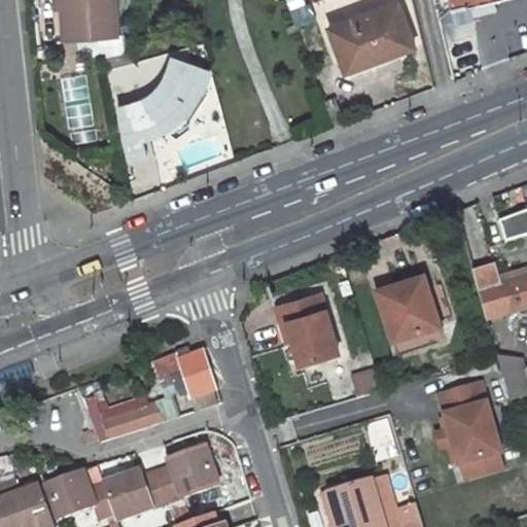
[(64,10),(62,0),(55,0),(56,10),(64,10)]
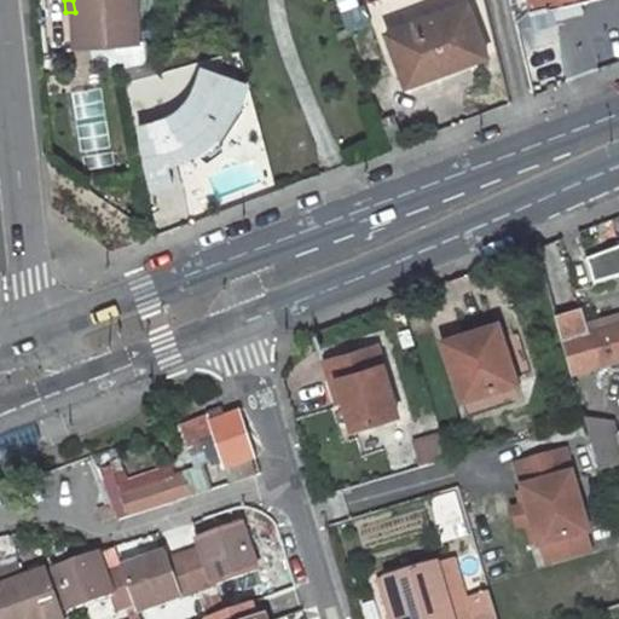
[(133,0),(73,0),(75,12),(76,46),(137,42),(133,0)]
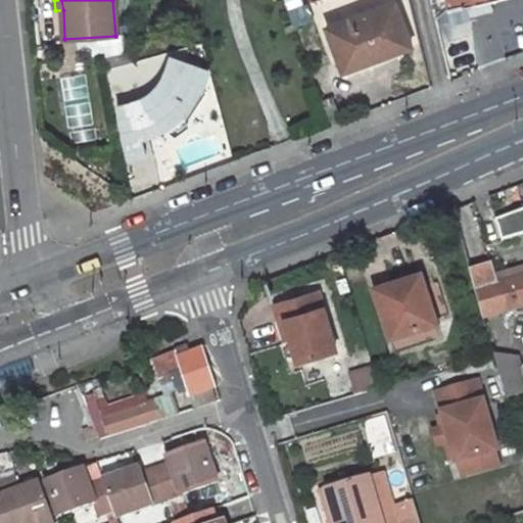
[(304,0),(285,0),(294,24),(311,18),(304,0)]
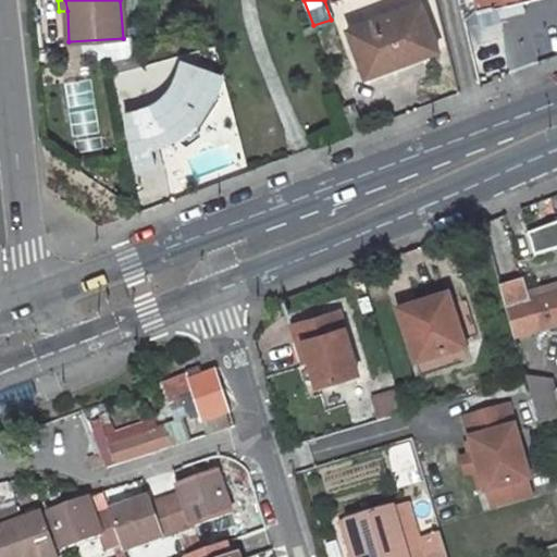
[(521,0),(477,0),(480,12),(521,0)]
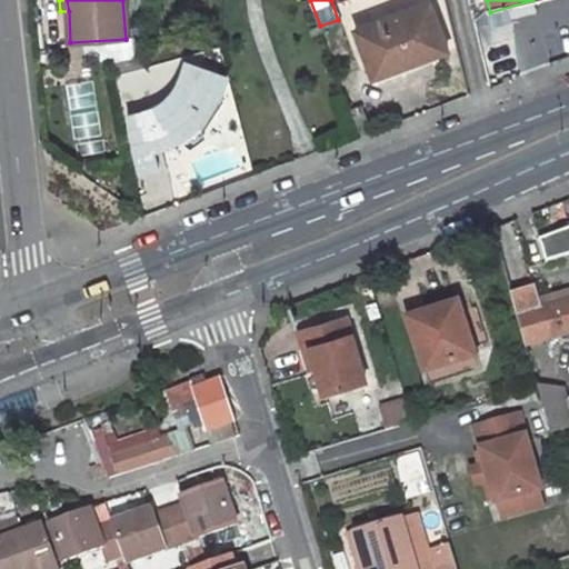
[(356,30),(376,83),(413,69),(412,63),(446,51),(429,2),(356,30)]
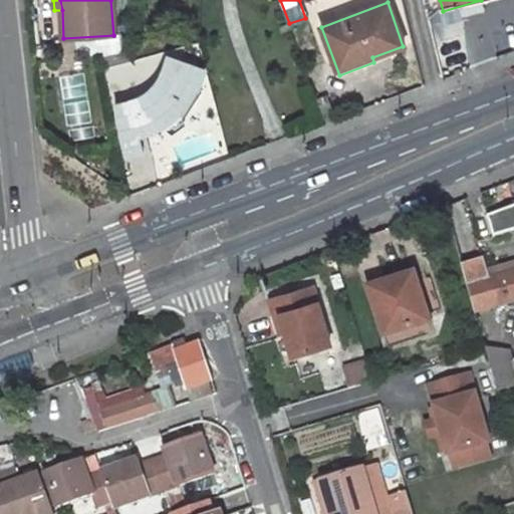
[(103,55),(107,67),(136,60),(132,47),(103,55)]
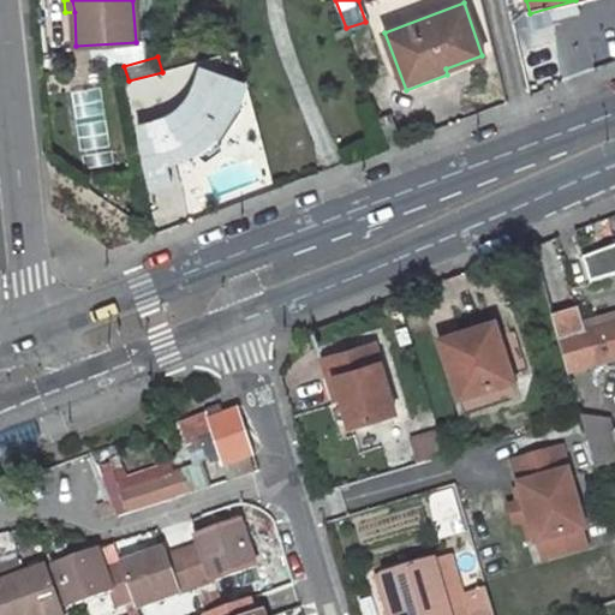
[(213,117),(220,100),(234,107),(244,84),(202,67),(196,83),(193,82),(189,96),(185,101),(175,111),(163,117),(157,119),(157,121),(138,125),(153,187),(171,184),(167,165),(175,162),(184,159),(199,150),(214,139),(225,127),(213,117)]
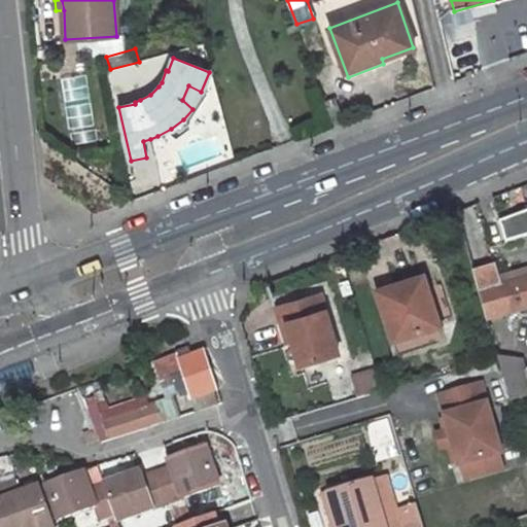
[(192,109),(197,101),(201,92),(188,85),(182,100),(192,109)]
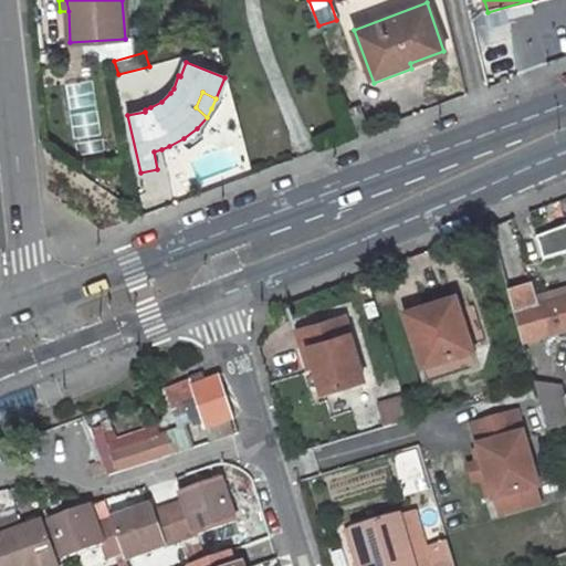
[(565,227),(534,238),(541,262),(565,254),(565,227)]
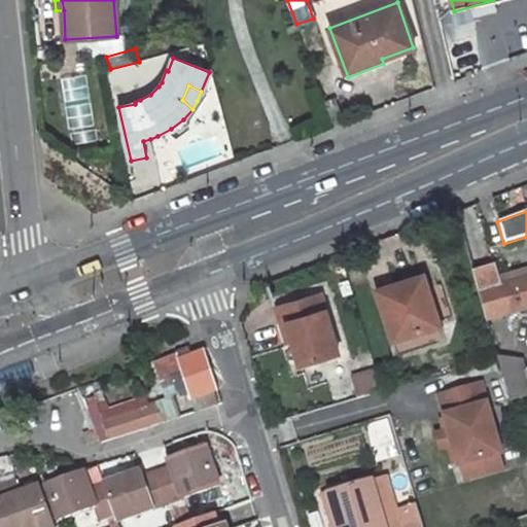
[(526,308),(526,279),(500,287),(494,266),(472,272),(486,320),(526,308)]
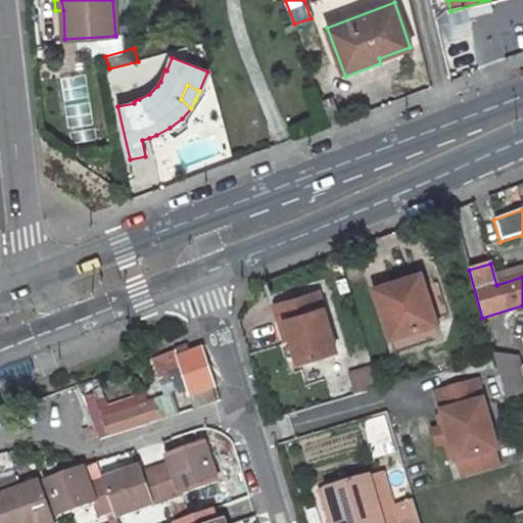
[(436,328),(421,279),(376,293),(391,342),(436,328)]
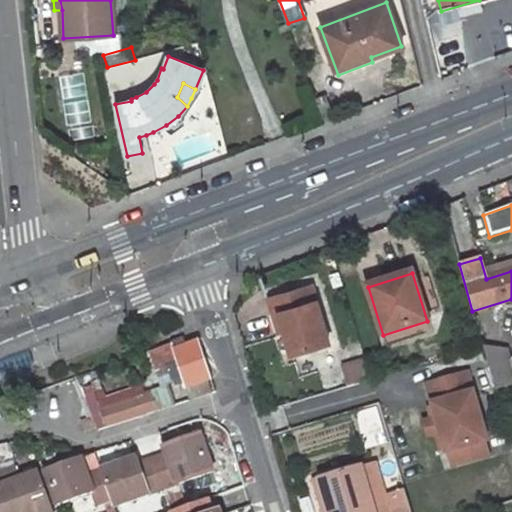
[(277,314),(282,332),(289,356),(328,344),(310,287),(266,299),(271,316),(277,314)]
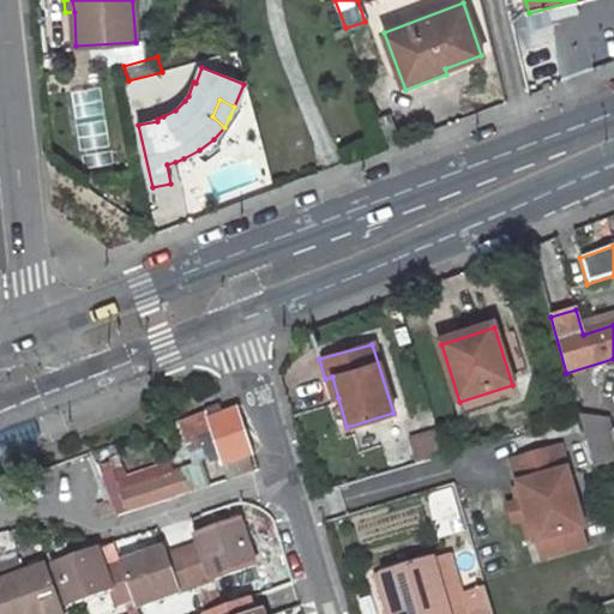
[(325,379),(330,399),(338,398),(332,377),(325,379)]
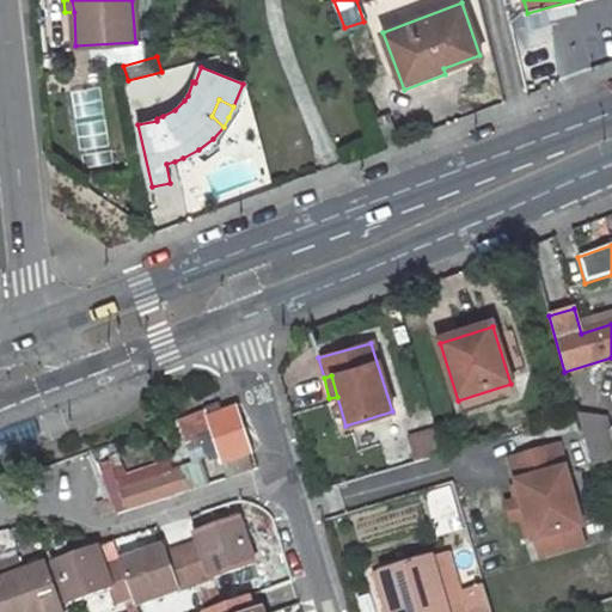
[(207,416),(221,463),(251,453),(236,407),(207,416)]
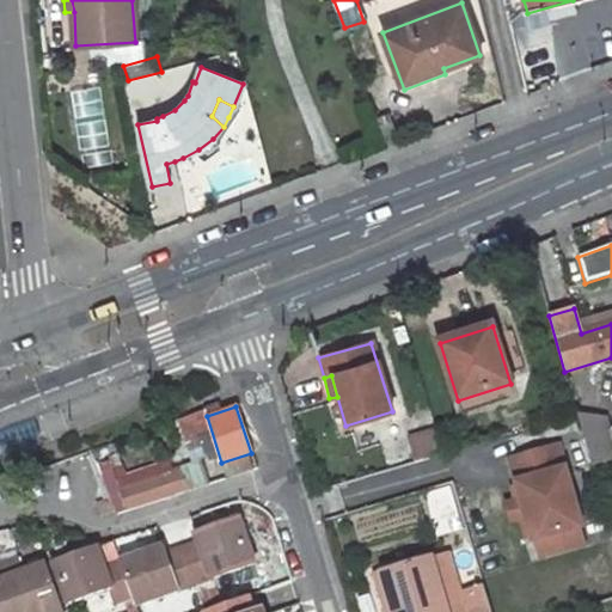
[(435,433),(407,442),(414,464),(441,454),(435,433)]
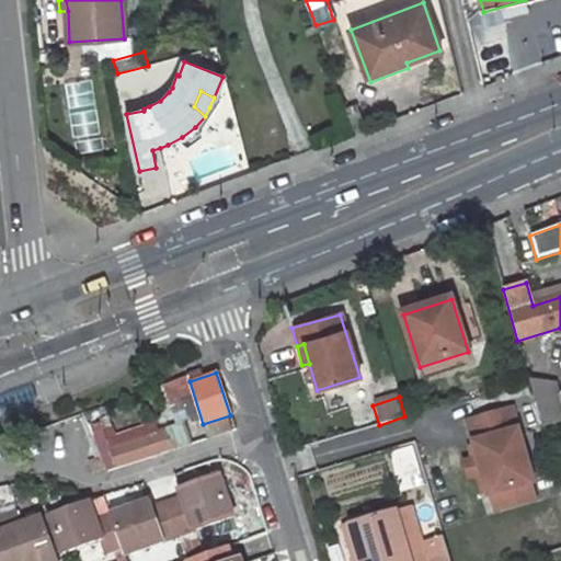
[(508,413),(465,426),(488,499),(530,485),(508,413)]
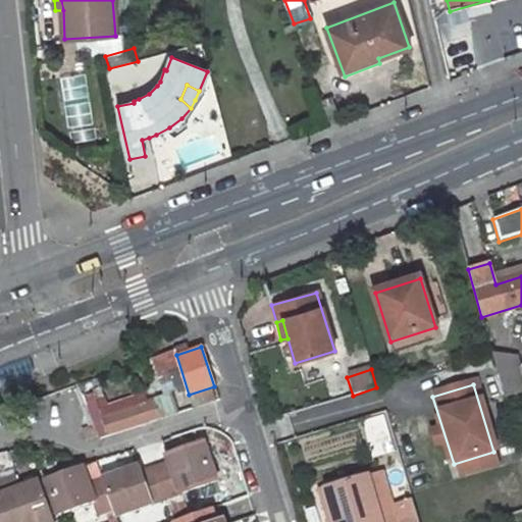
[(159,421),(145,389),(85,401),(92,424),(81,426),(85,439),(101,437),(159,421)]
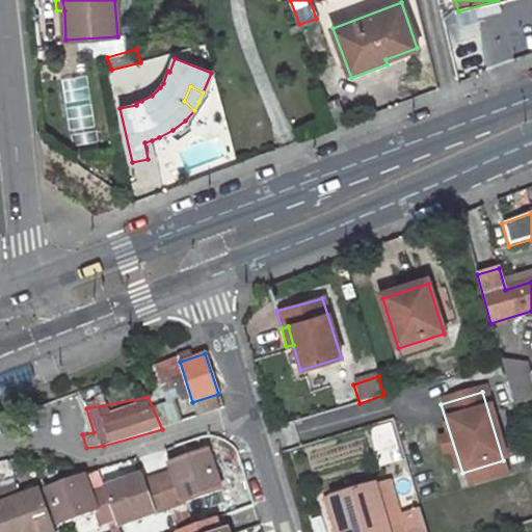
[(379,467),(404,461),(396,421),(371,426),(379,467)]
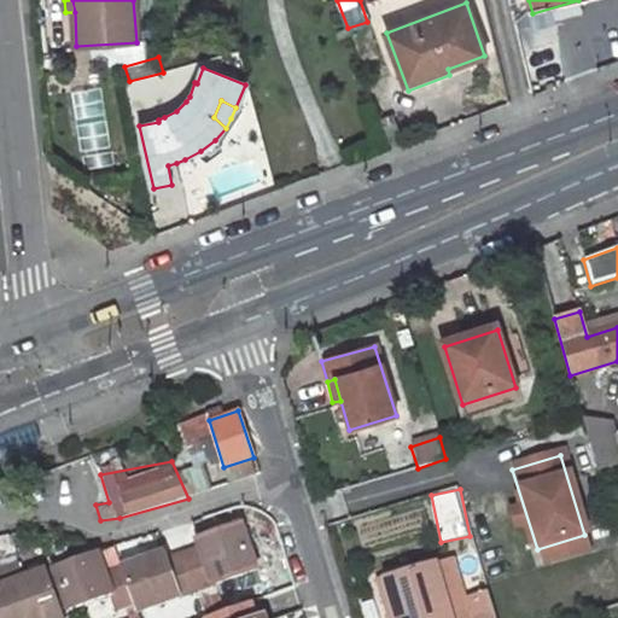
[(184,555),(194,590),(255,571),(240,528),(196,542),(198,552),(184,555)]
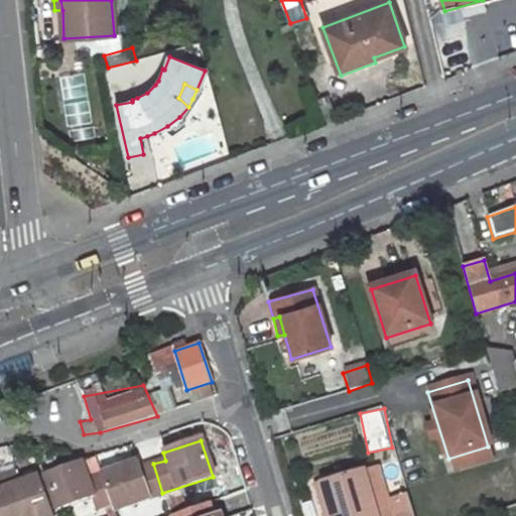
[(488,446),(448,459),(453,474),(493,462),(488,446)]
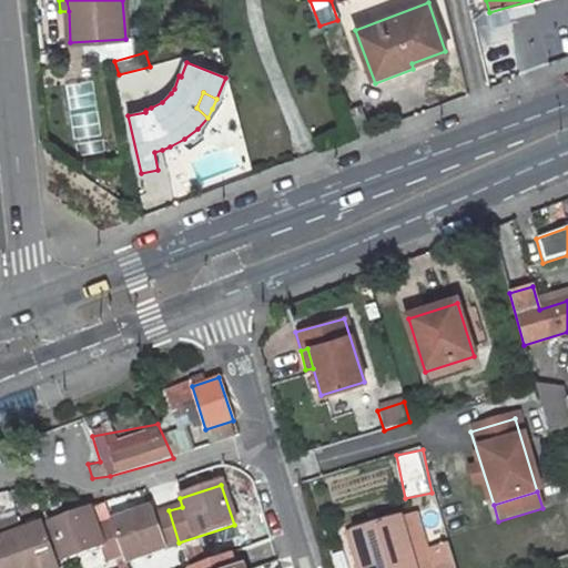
[(425,510),(439,544),(452,538),(437,505),(425,510)]
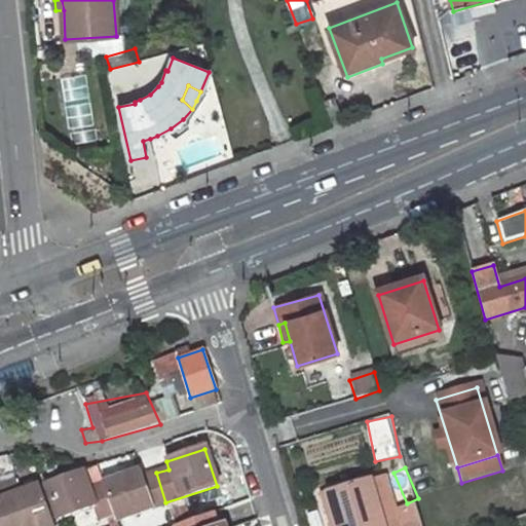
[(99,519),(113,515),(102,484),(87,488),(81,472),(46,484),(58,519),(94,508),(99,519)]
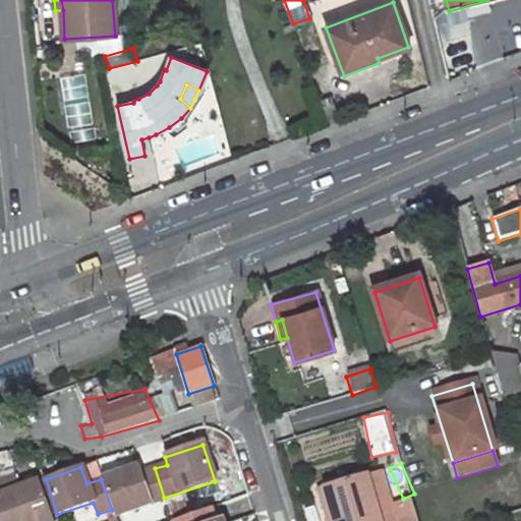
[(101,479),(112,510),(113,515),(164,498),(155,468),(138,473),(137,467),(101,479)]
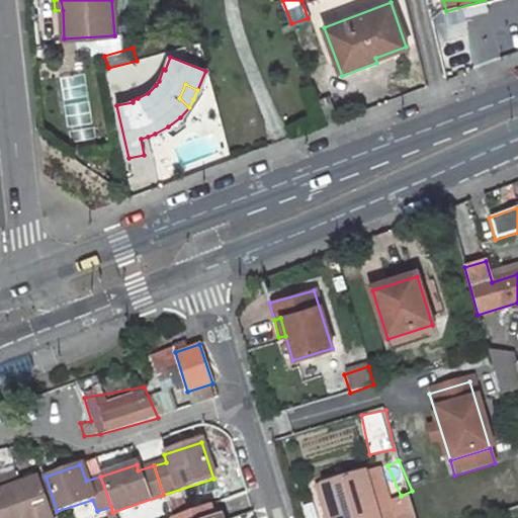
[(14,470),(0,476),(0,478),(13,517),(53,517),(38,477),(18,484),(14,470)]
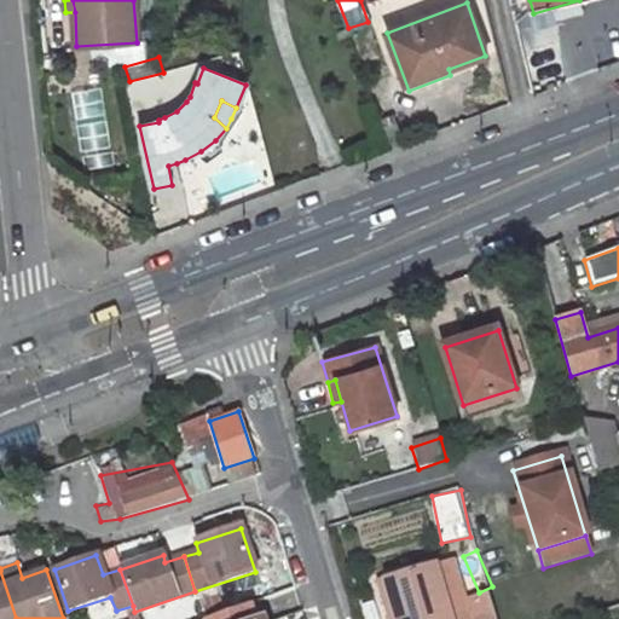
[(435,567),(451,618),(468,618),(450,562),(435,567)]
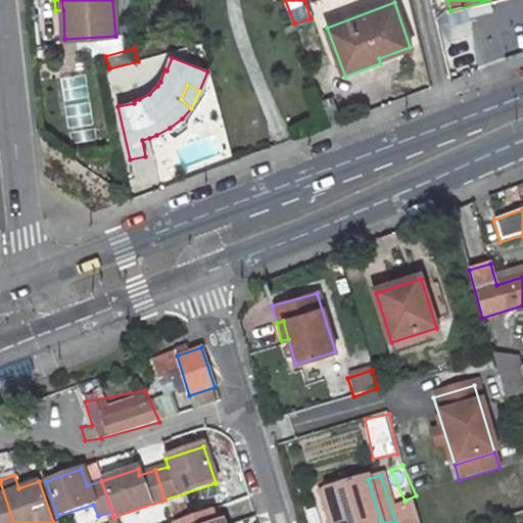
[(381,522),(368,479),(326,491),(335,522),(381,522)]
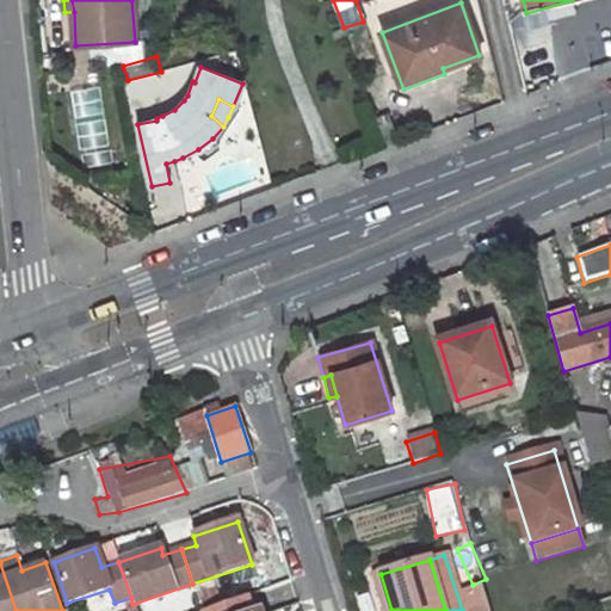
[(16,610),(0,563),(0,610),(16,610)]
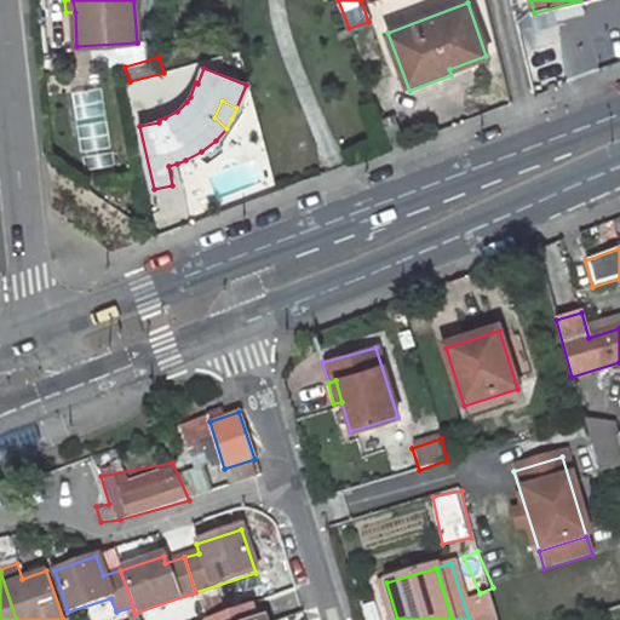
[(397,619),(386,583),(379,584),(390,619),(397,619)]
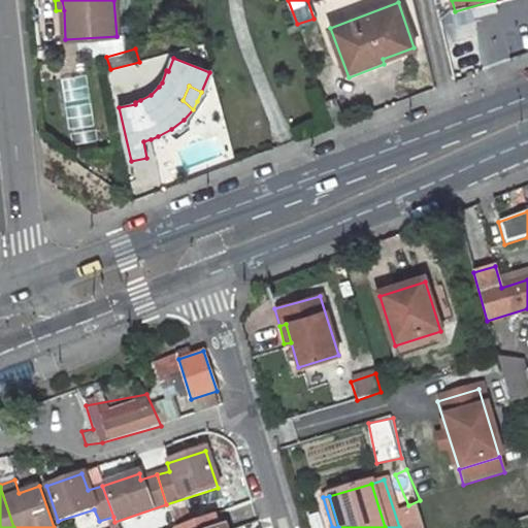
[(228,525),(223,510),(212,515),(175,527),(224,527),(224,526),(228,525)]
